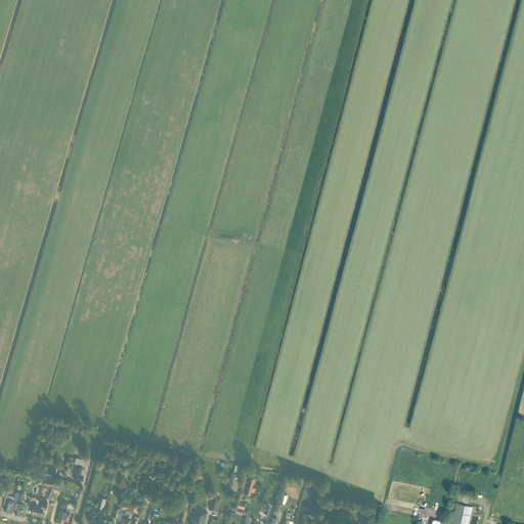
[(83,481),(84,476),(83,476),(85,471),(82,470),(83,466),(85,466),(87,461),(76,459),(75,464),(77,465),(75,474),(74,479),(83,481)]
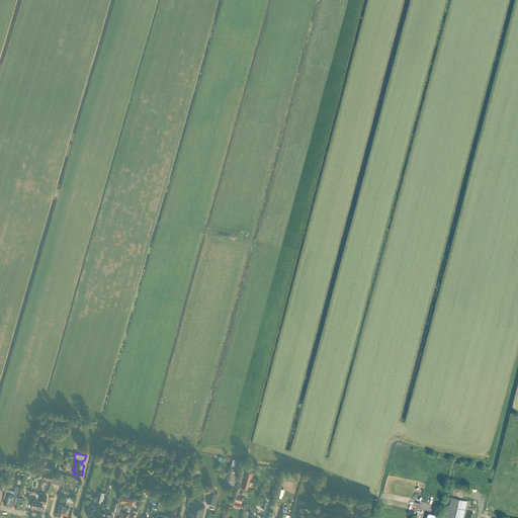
[(229,467),(226,483),(227,483),(227,485),(234,487),(239,470),(239,466),(232,464),(231,468),(229,467)]
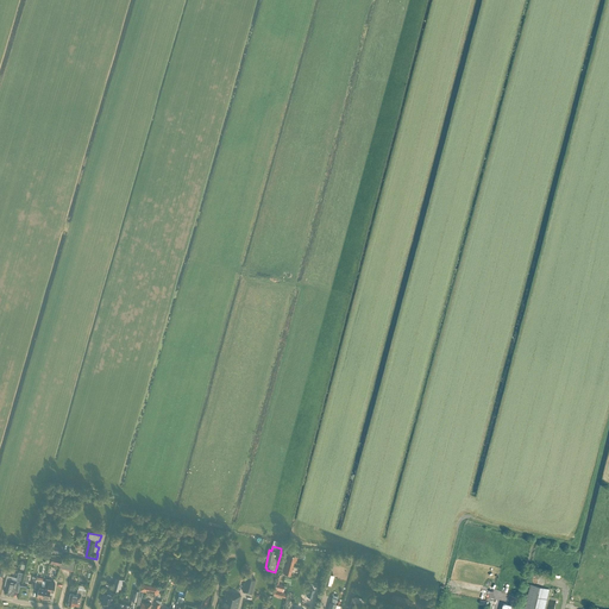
[(10,558),(11,550),(4,547),(1,556),(10,558)]
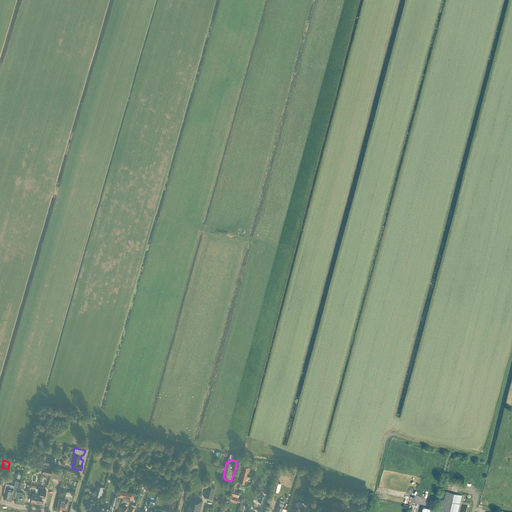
[(249,473),(250,468),(242,466),(238,482),(244,484),(247,472),(249,473)]
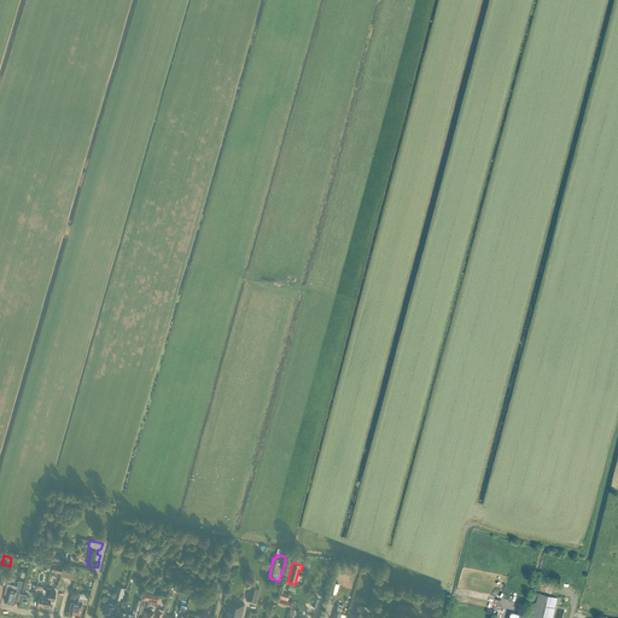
[(66,565),(64,572),(77,576),(79,569),(66,565)]
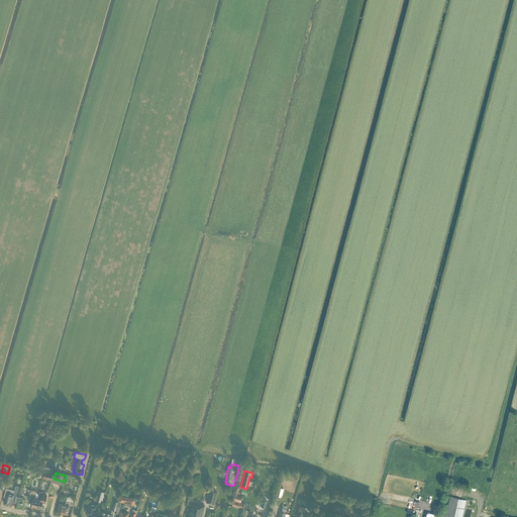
[(4,495),(6,496),(4,504),(11,505),(12,502),(16,503),(19,487),(16,486),(14,494),(10,493),(11,490),(6,489),(4,495)]
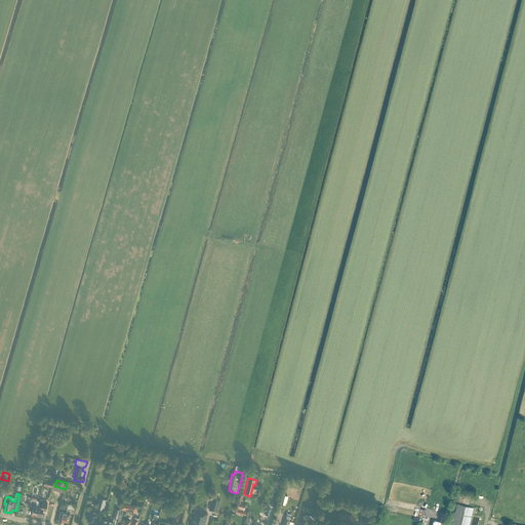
[(39,506),(37,516),(42,517),(43,509),(46,509),(47,502),(43,502),(44,499),(40,498),(39,501),(39,506)]
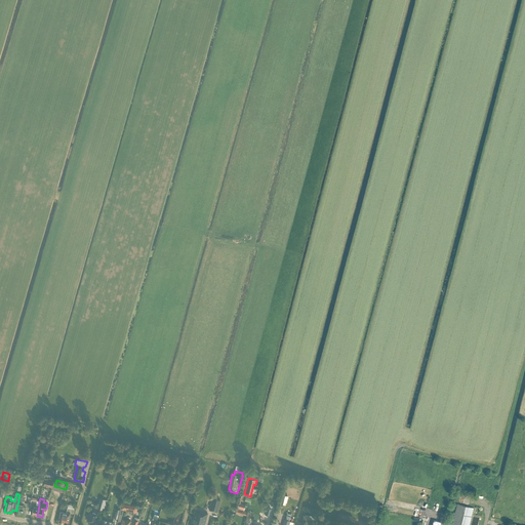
[(97,509),(105,511),(107,500),(99,498),(97,509)]
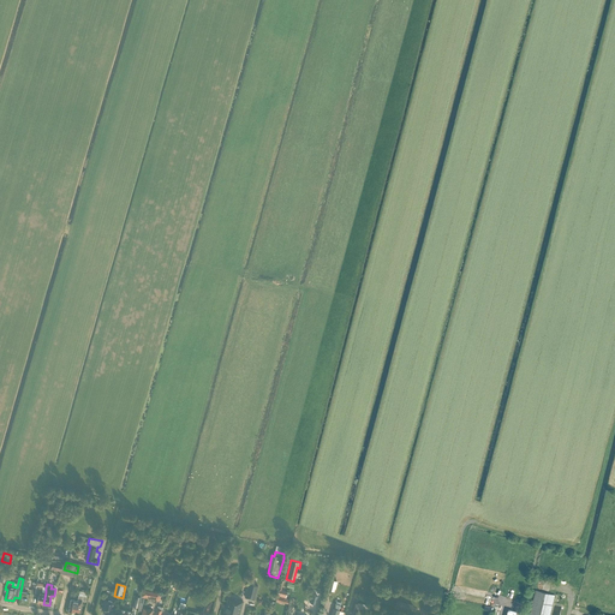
[(255,599),(258,586),(249,584),(245,597),(255,599)]
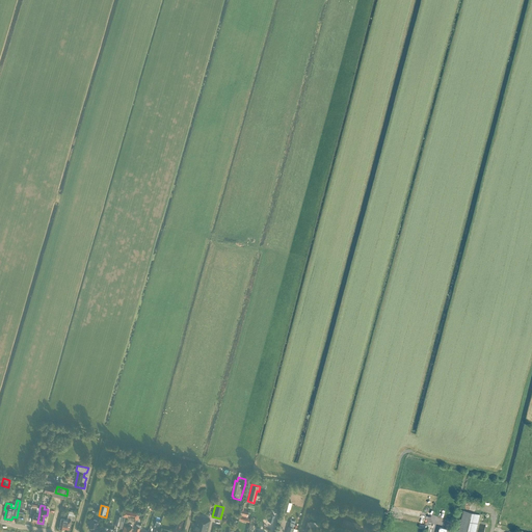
[(31,506),(30,512),(33,513),(32,522),(37,523),(40,512),(40,508),(37,507),(31,506)]
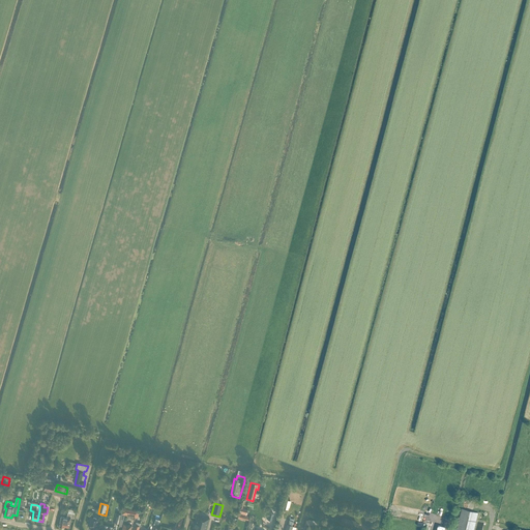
[(475,529),(480,509),(463,505),(458,529),(475,529)]
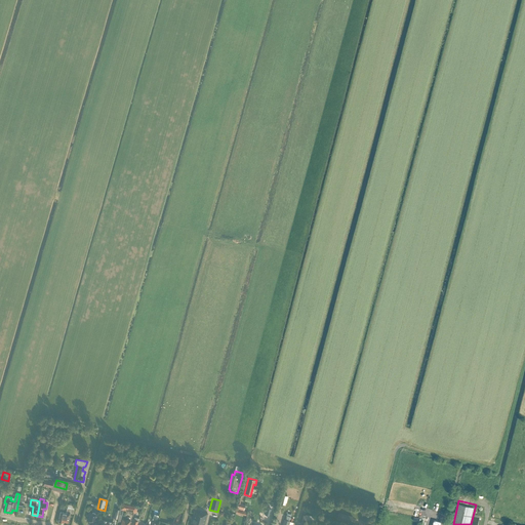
[(75,506),(68,505),(67,513),(61,512),(58,522),(64,522),(64,521),(68,522),(70,513),(74,514),(74,510),(75,506)]
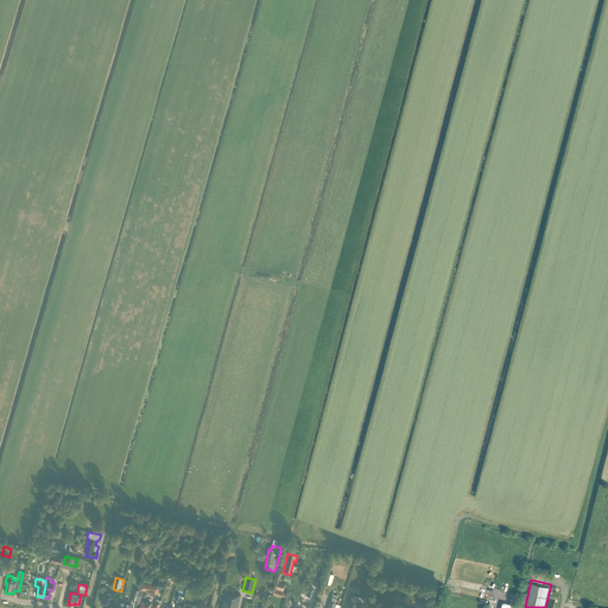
[(134,607),(133,607),(149,607),(151,603),(141,601),(140,601),(143,590),(139,589),(137,603),(141,605),(139,607),(134,607)]
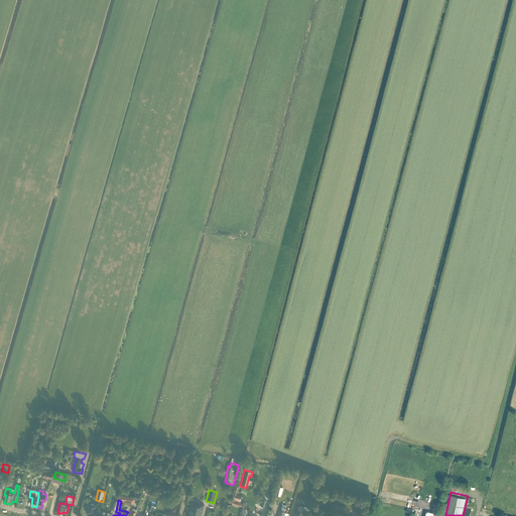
[(88,501),(86,511),(89,512),(88,515),(87,515),(92,515),(94,513),(95,513),(97,504),(88,501)]
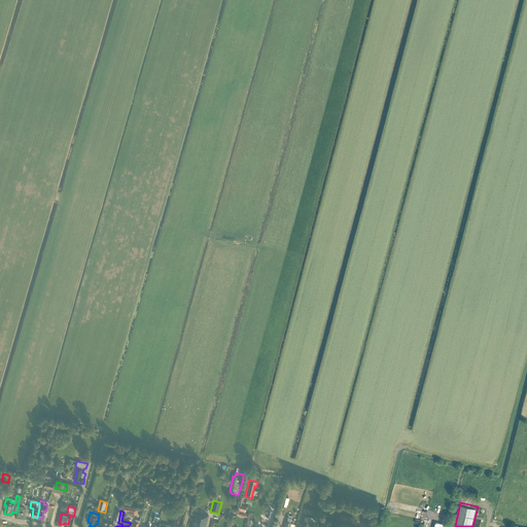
[(196,513),(191,526),(192,526),(191,526),(204,526),(208,516),(196,513)]
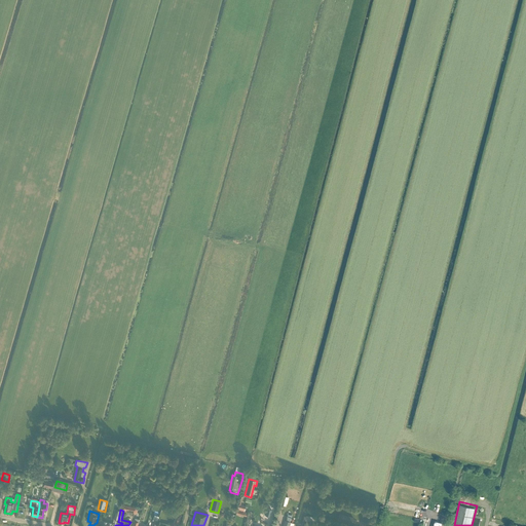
[(175,514),(172,525),(178,525),(181,515),(175,514)]
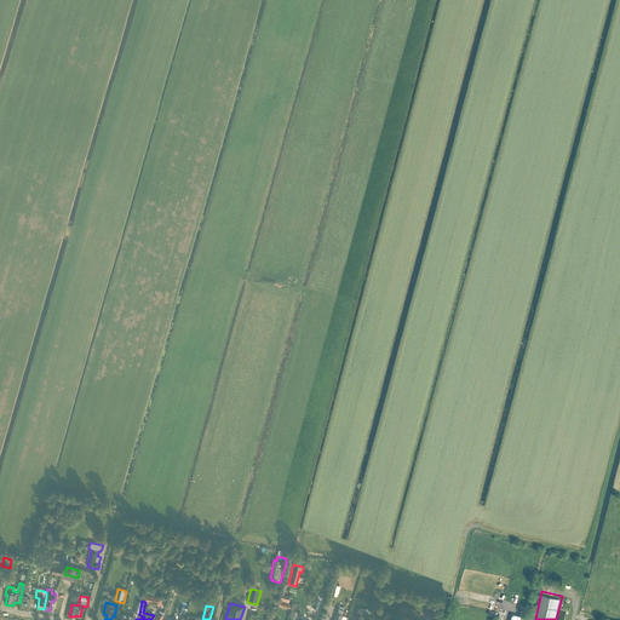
[(400,607),(399,613),(414,618),(417,610),(400,607)]
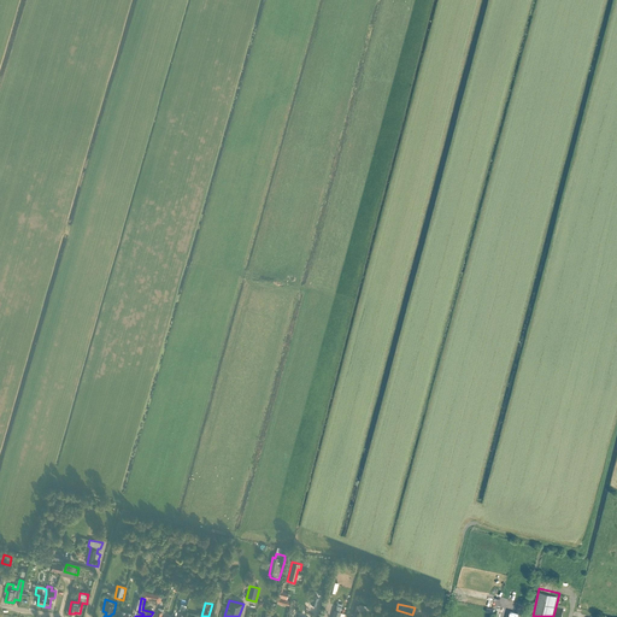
[(131,616),(133,613),(123,611),(124,607),(122,606),(121,611),(118,616),(131,616)]
